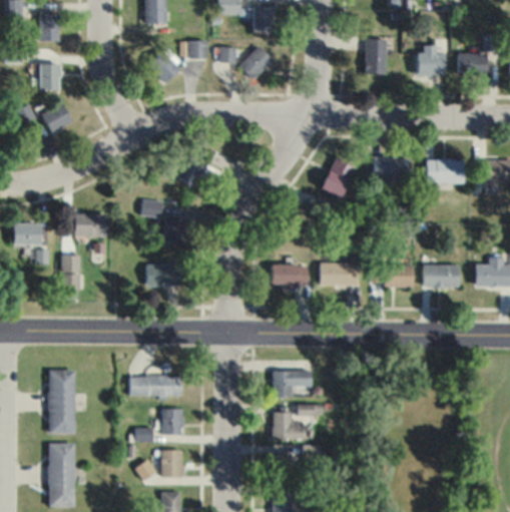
[(4,0),(4,22),(22,22),(21,0),(4,0)]
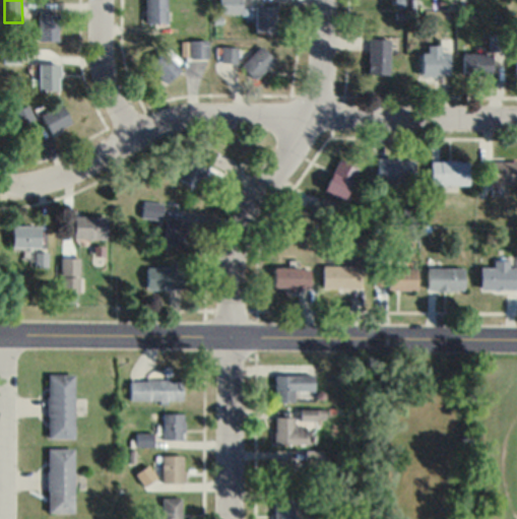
[(169,23),(168,0),(147,0),(147,23),(169,23)]
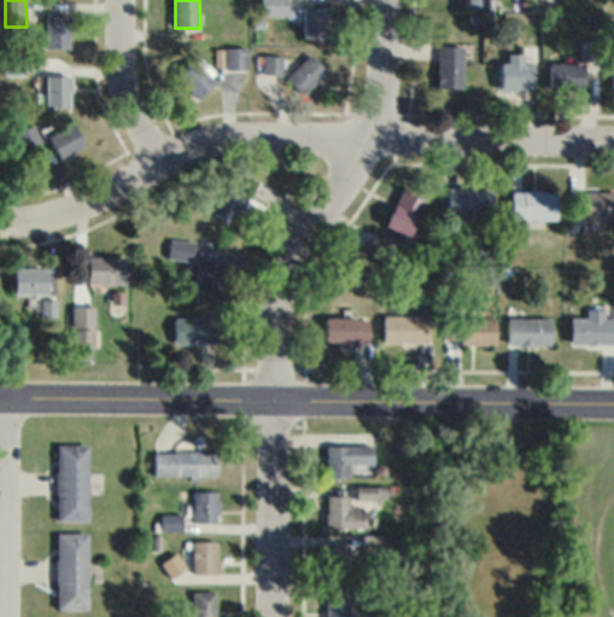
[(288,0),(262,0),(262,15),(288,15),(288,0)]
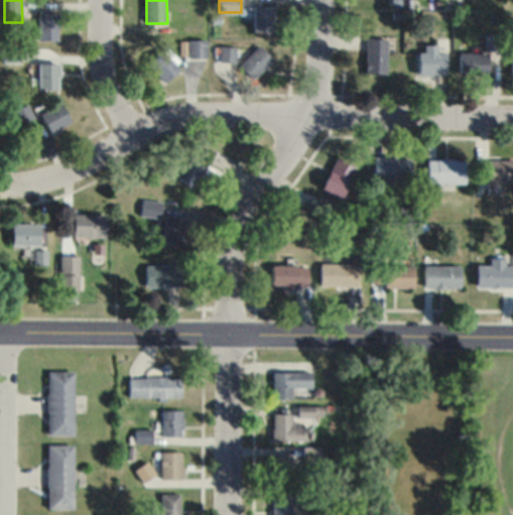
[(275,32),(275,5),(254,5),(254,32),(275,32)]
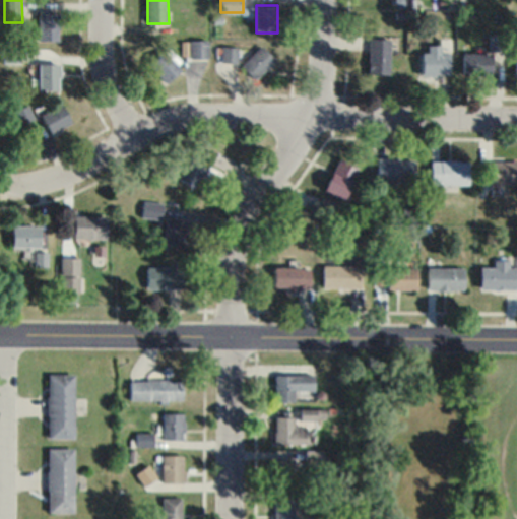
[(61,41),(61,13),(41,13),(41,41),(61,41)]
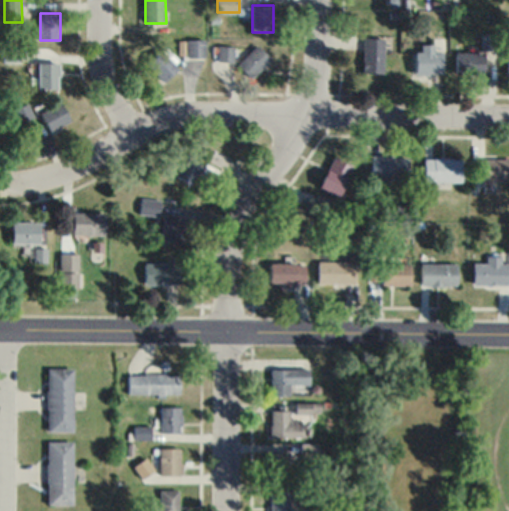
[(386,74),(386,38),(365,38),(365,74),(386,74)]
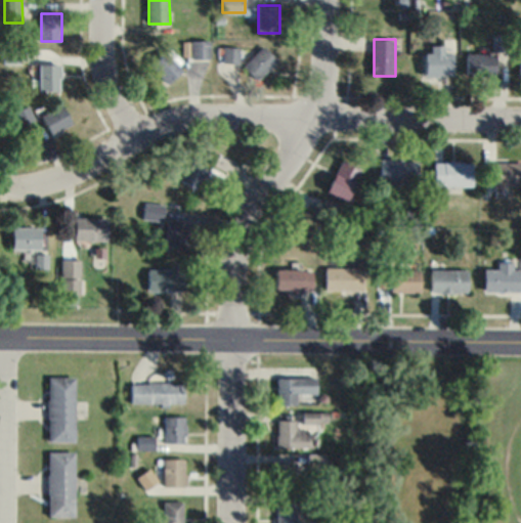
[(192,59),(211,59),(211,41),(184,41),(184,49),(192,49),(192,59)]
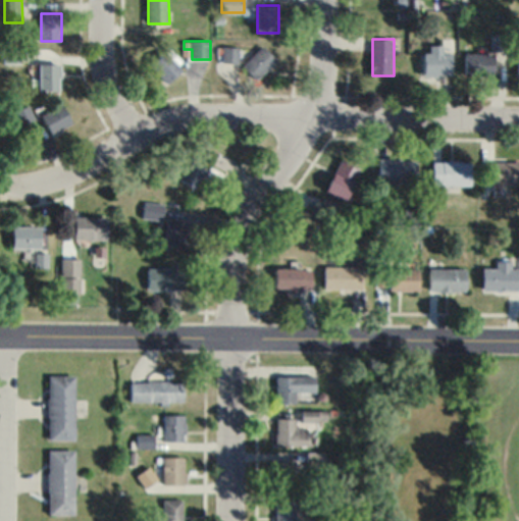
[(243,66),(258,81),(277,61),(263,46),(243,66)]
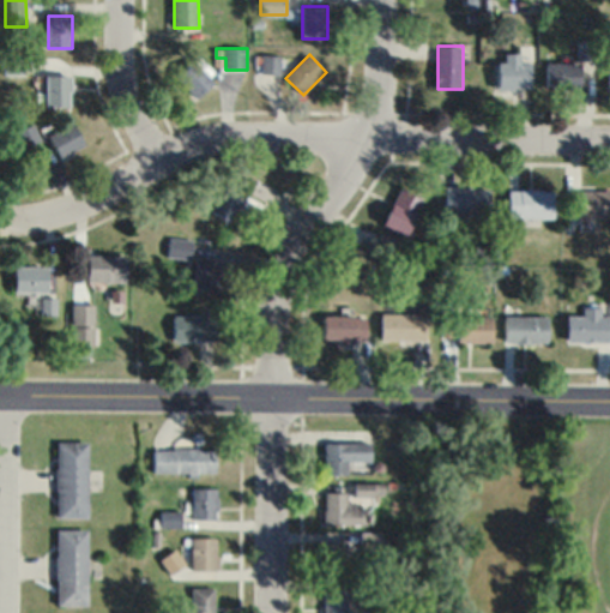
[(499,64),(499,90),(532,90),(532,64),(521,64),(521,54),(506,54),(506,64),(499,64)]
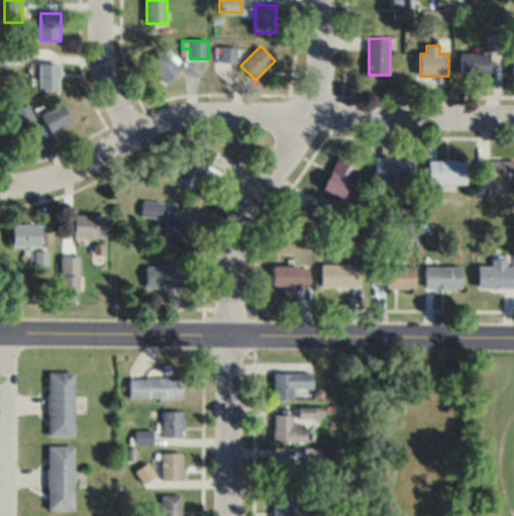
[(218,47),(218,63),(236,63),(236,47),(218,47)]
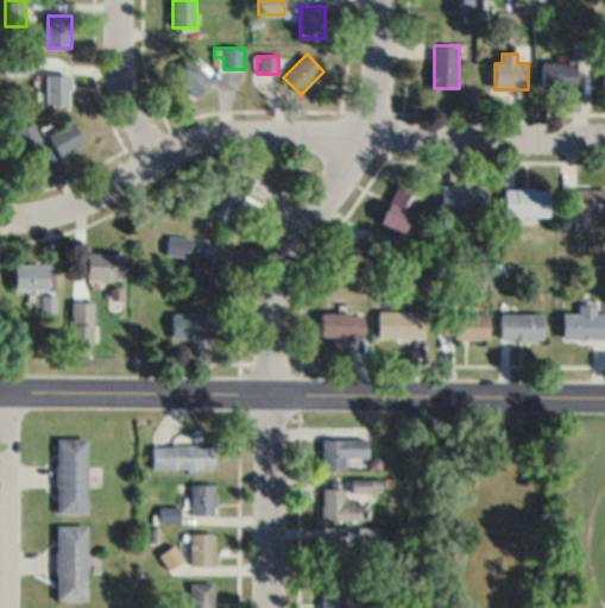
[(25,74),(25,58),(6,58),(6,74),(25,74)]
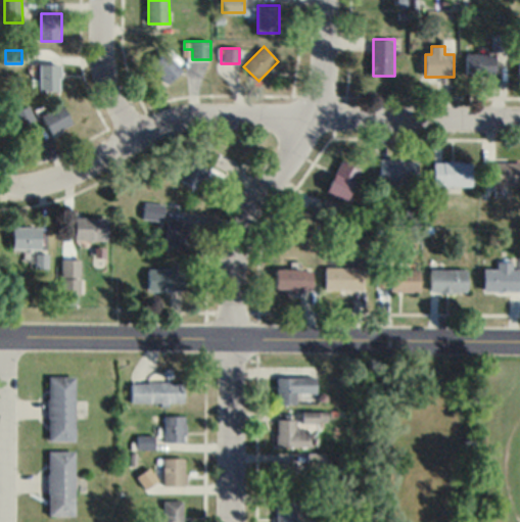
[(164,85),(184,75),(173,51),(153,61),(164,85)]
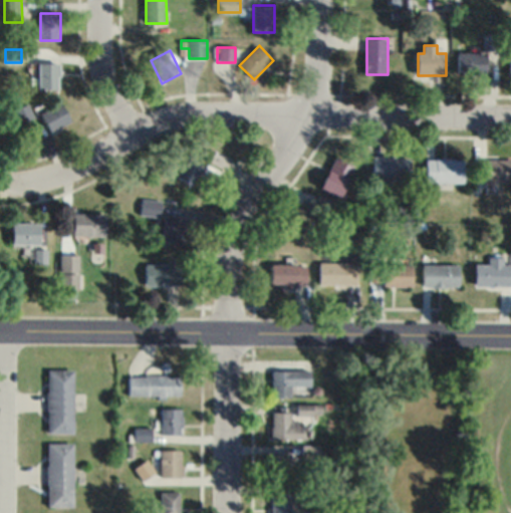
[(488,53),(459,53),(459,74),(488,74),(488,53)]
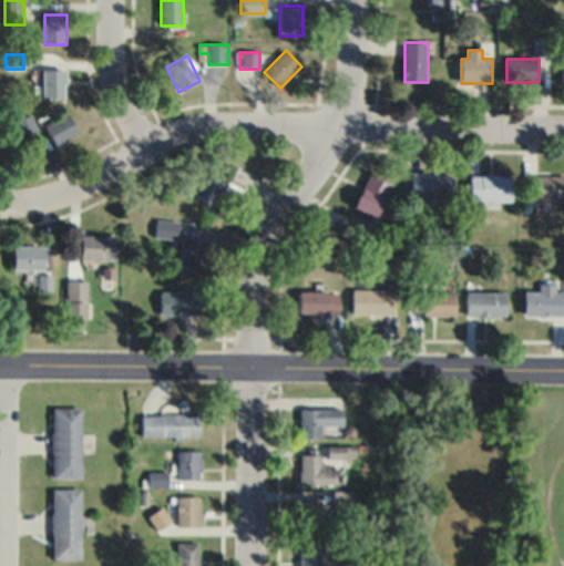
[(43,82),(43,100),(68,100),(68,71),(34,71),(34,82),(43,82)]
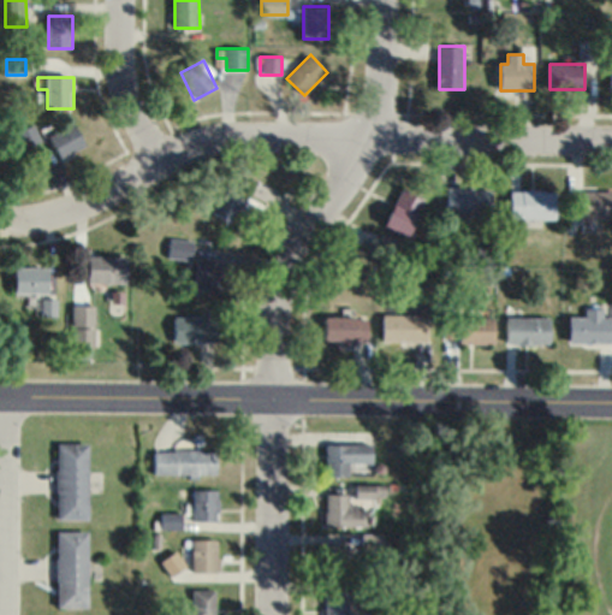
[(28,151),(43,145),(36,125),(21,131),(28,151)]
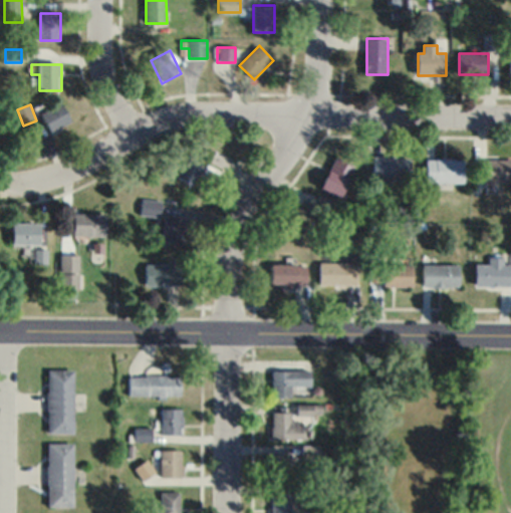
[(50,134),(72,123),(64,104),(41,113),(50,134)]
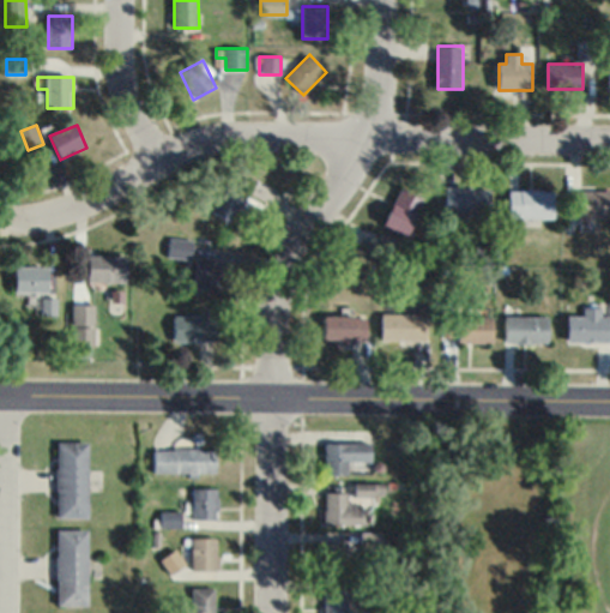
[(248,197),(224,185),(211,212),(235,224),(248,197)]
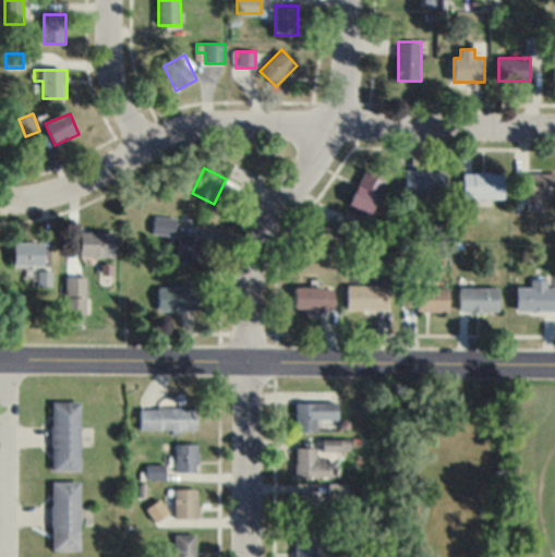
[(350,208),(373,216),(385,180),(362,171),(350,208)]
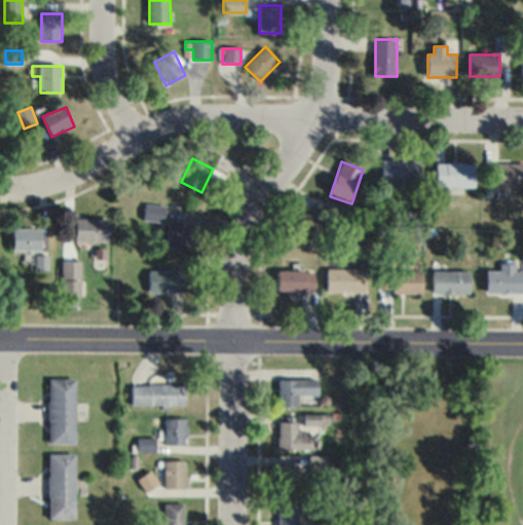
[(421,186),(421,161),(382,161),(382,186),(421,186)]
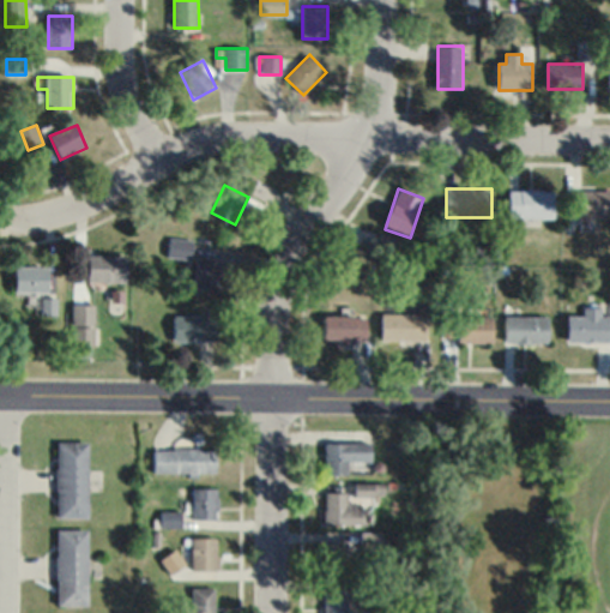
[(555,218),(555,190),(508,190),(508,218),(555,218)]
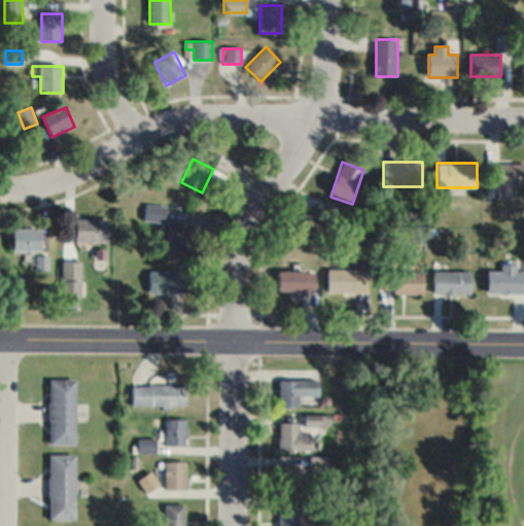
[(523,164),(490,164),(490,187),(523,186),(523,164)]
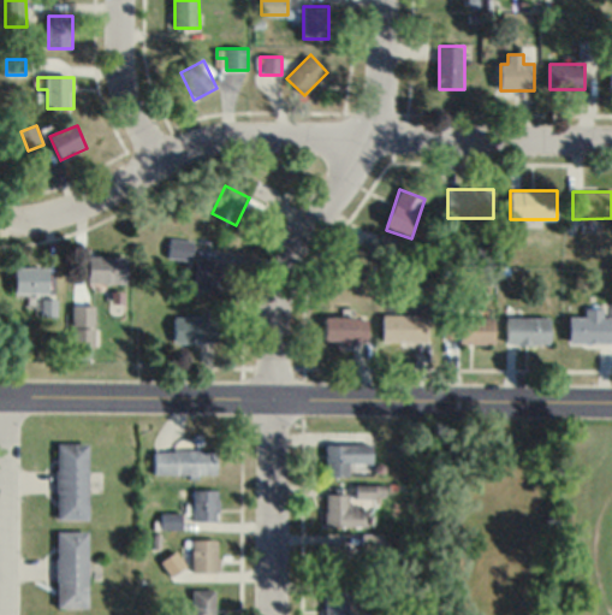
[(399,260),(404,241),(384,235),(378,255),(399,260)]
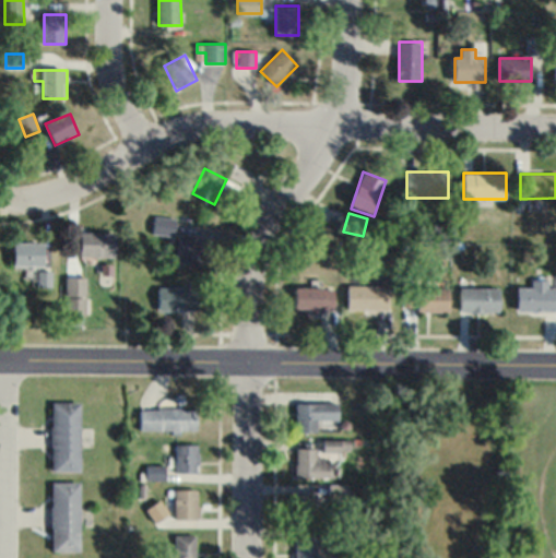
[(177,237),(177,218),(155,218),(155,236),(177,237)]
